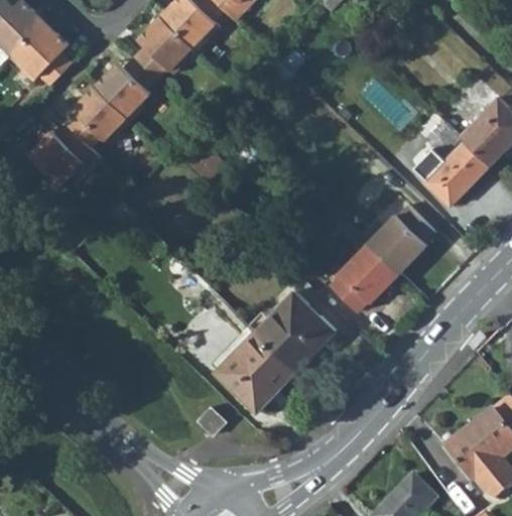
[(25,15),(30,9),(20,0),(15,0),(11,4),(6,0),(0,0),(0,42),(10,52),(35,26),(25,15)]
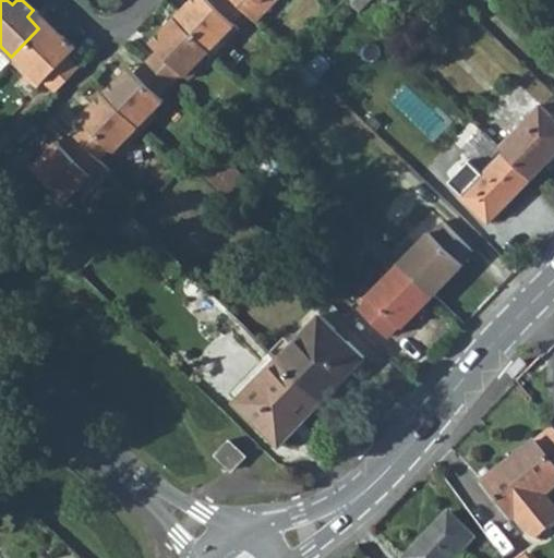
[(240,9),(230,0),(184,0),(184,1),(192,9),(179,23),(205,49),(218,36),(221,40),(235,26),(229,21),(240,9)]
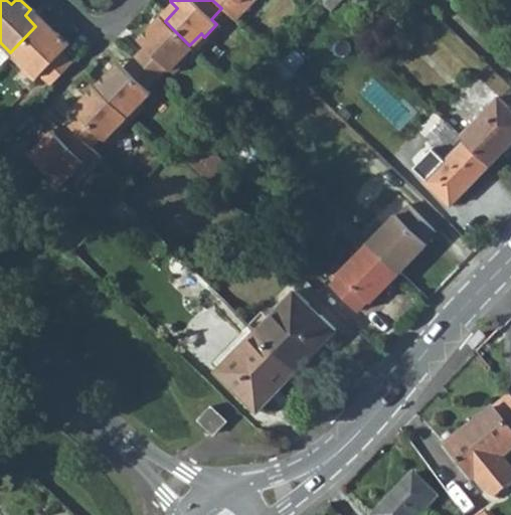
[(212,0),(221,8),(231,17),(246,0),(212,0)]
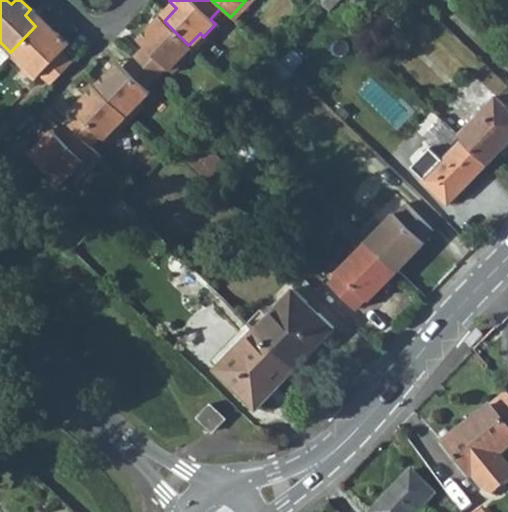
[(304,34),(327,12),(314,0),(310,0),(291,21),(304,34)]
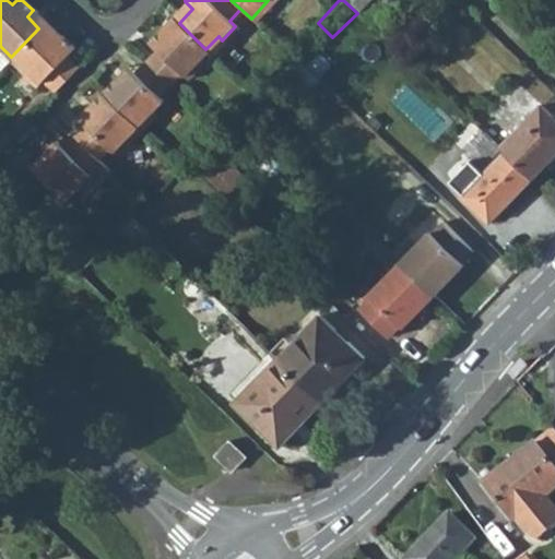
[(380,0),(384,2),(385,0),(343,0),(357,13),(369,0),(380,0)]
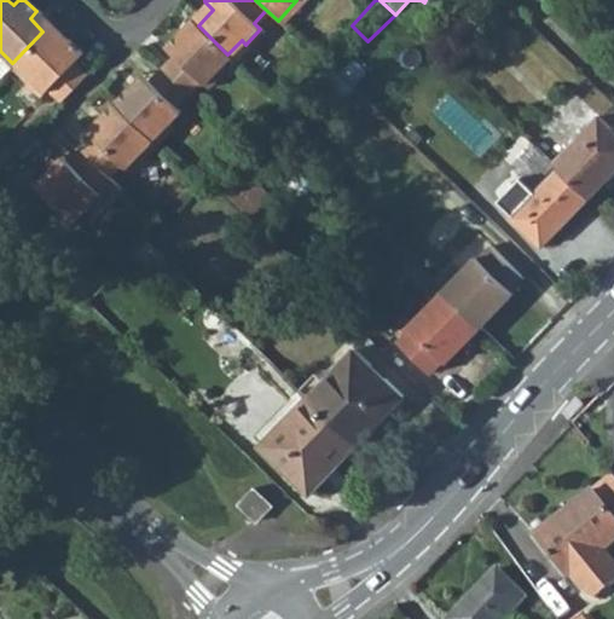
[(198,25),(213,10),(204,1),(190,17),(198,25)]
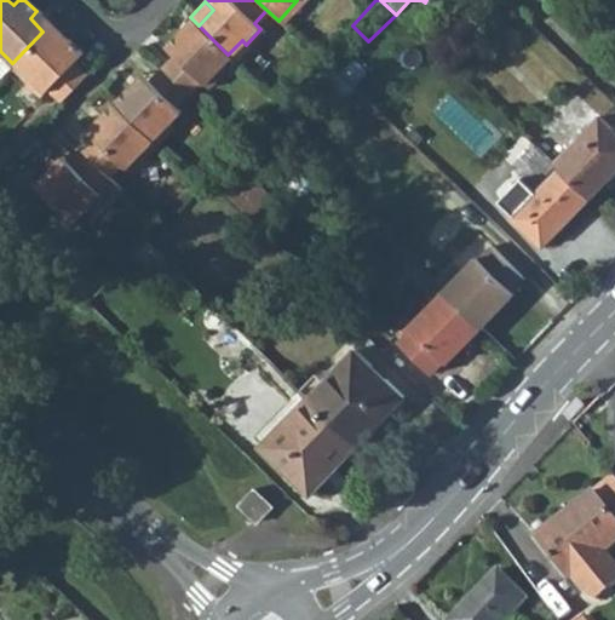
[(36,11),(30,18),(42,32),(50,24),(36,11)]
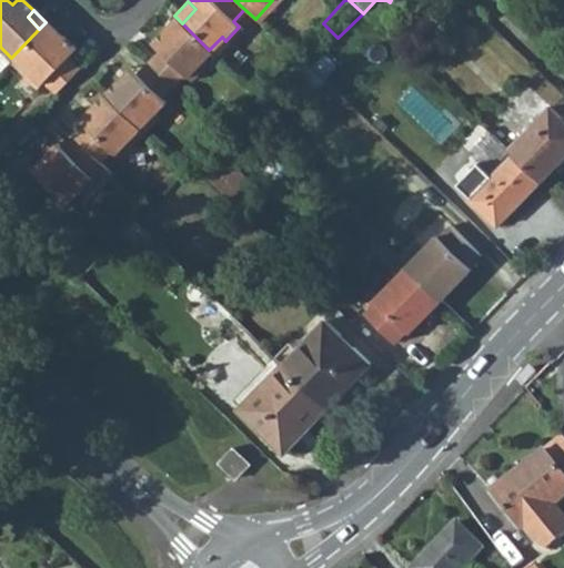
[(174,16),(162,28),(170,36),(182,23),(174,16)]
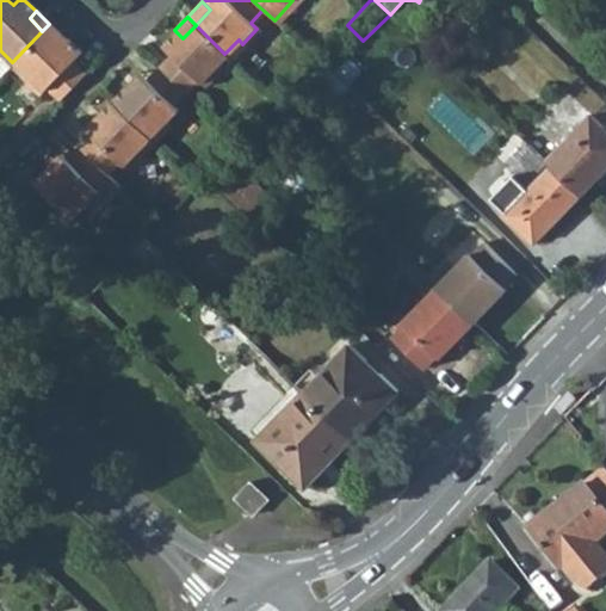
[(49,24),(42,31),(55,43),(62,36),(49,24)]
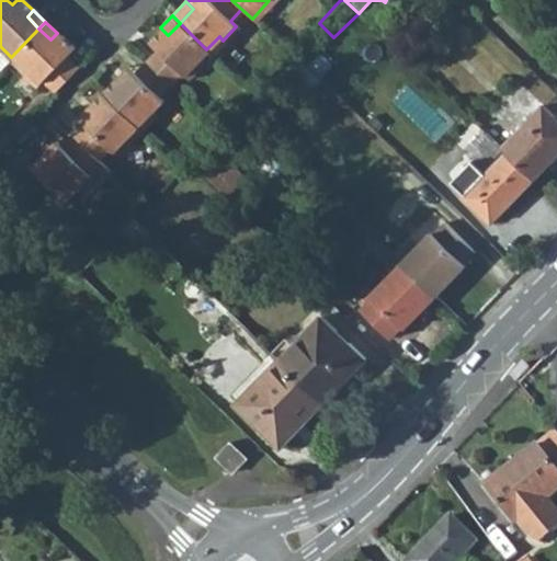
[(168,35),(160,27),(147,41),(155,48),(143,60),(168,84),(180,73),(183,77),(197,64),(195,61),(206,49),(180,23),(168,35)]
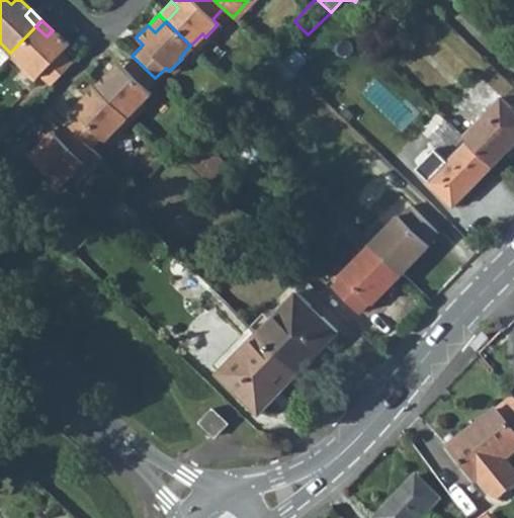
[(35,26),(10,53),(21,63),(17,67),(30,79),(35,74),(47,84),(69,61),(58,51),(65,44),(53,30),(47,36),(35,26)]
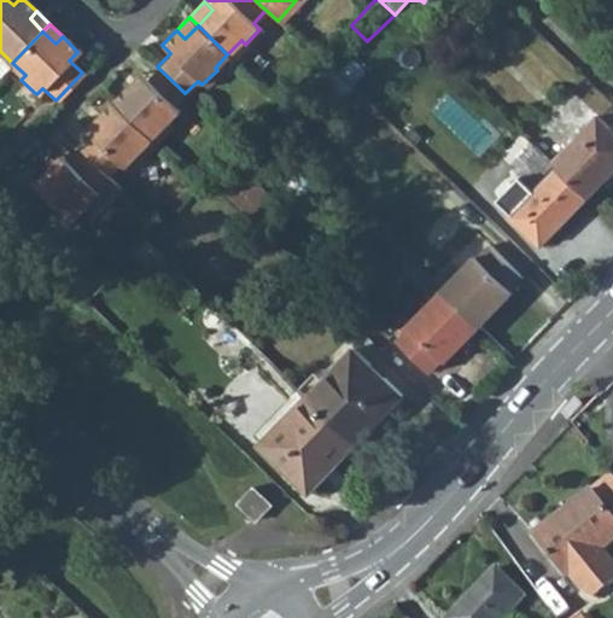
[(326,110),(348,87),(319,60),(297,82),(326,110)]
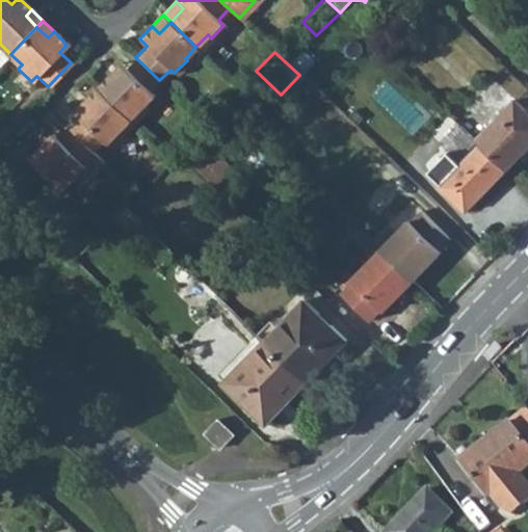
[(159,80),(135,57),(125,69),(114,80),(108,74),(96,87),(132,123),(146,110),(141,106),(153,96),(149,91),(159,80)]
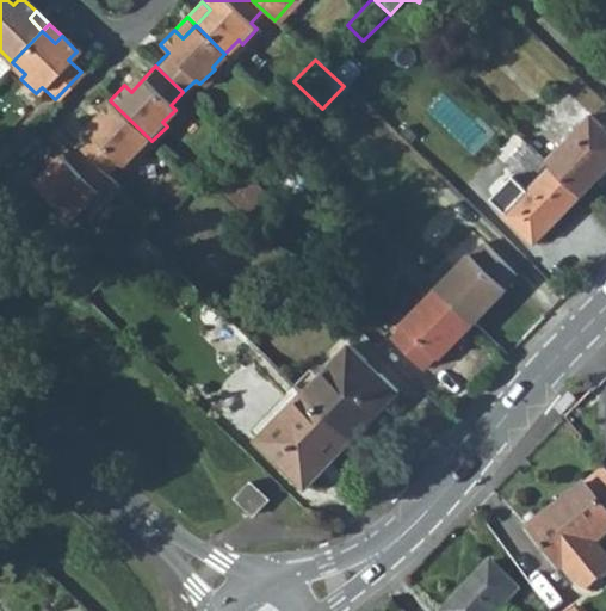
[(131,92),(143,79),(136,72),(124,85),(131,92)]
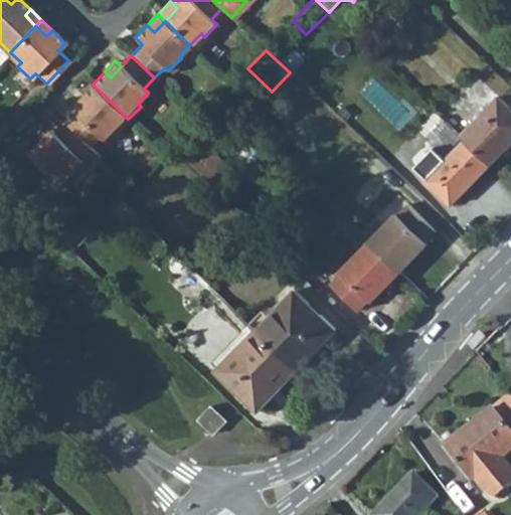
[(128,119),(93,84),(79,97),(86,103),(75,114),(64,124),(88,147),(98,136),(102,139),(113,129),(116,132),(128,119)]
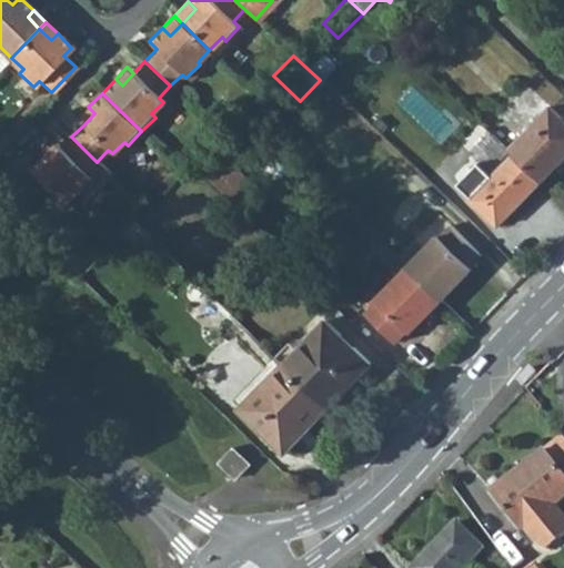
[(83,125),(94,113),(88,107),(77,119),(83,125)]
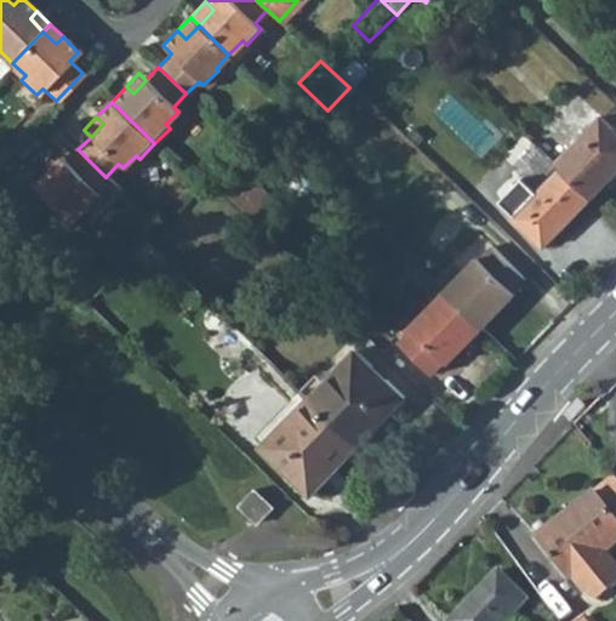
[(549,131),(534,148),(554,169),(586,198),(615,166),(615,135),(598,117),(566,148),(549,131)]
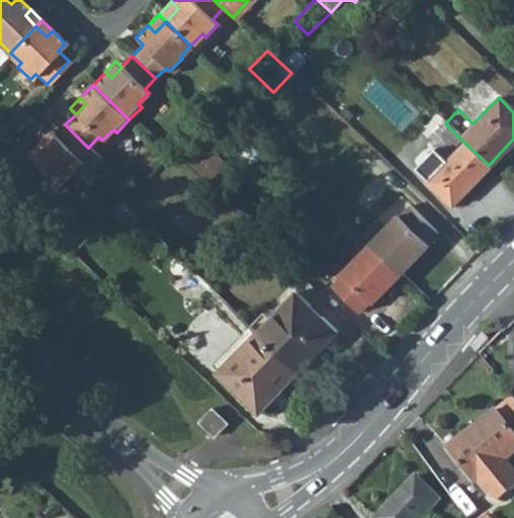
[(88,148),(65,124),(55,136),(44,147),(37,141),(25,154),(59,185),(69,174),(76,181),(99,158),(88,148)]
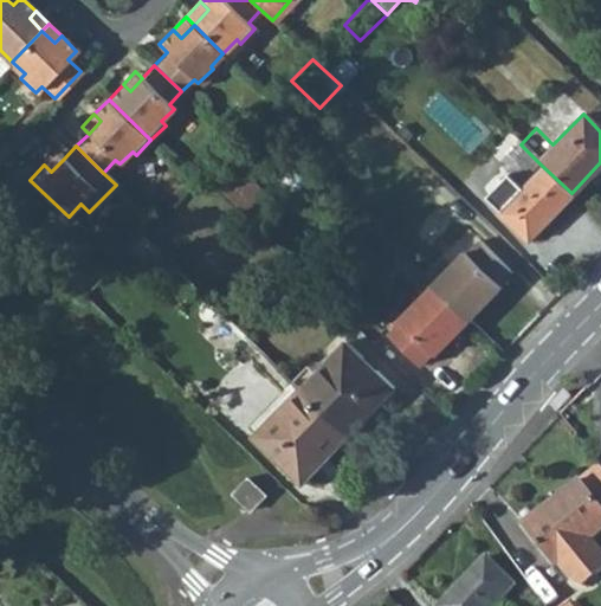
[(51,172),(64,159),(57,152),(44,165),(51,172)]
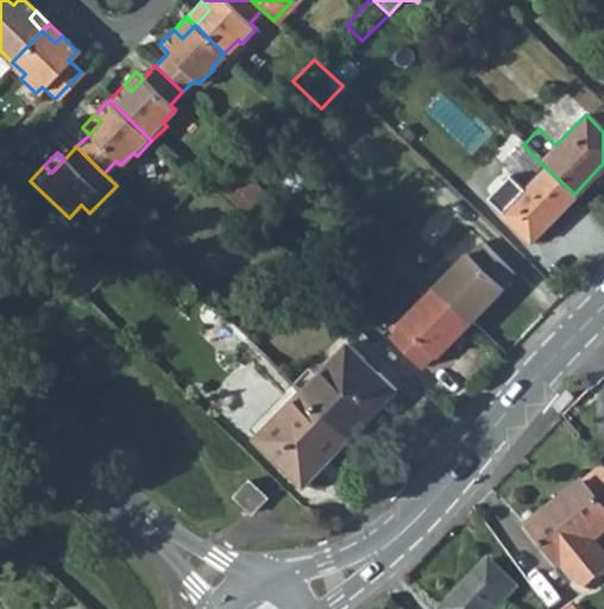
[(527,242),(574,194),(543,165),(497,212),(527,242)]
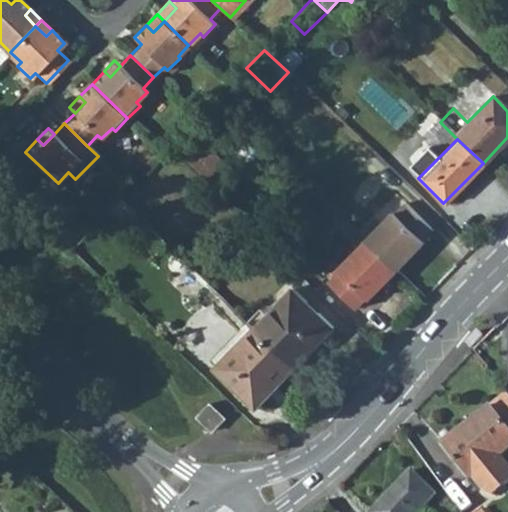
[(390,212),(362,242),(392,272),(421,242),(418,240),(429,230),(402,204),(392,214),(390,212)]
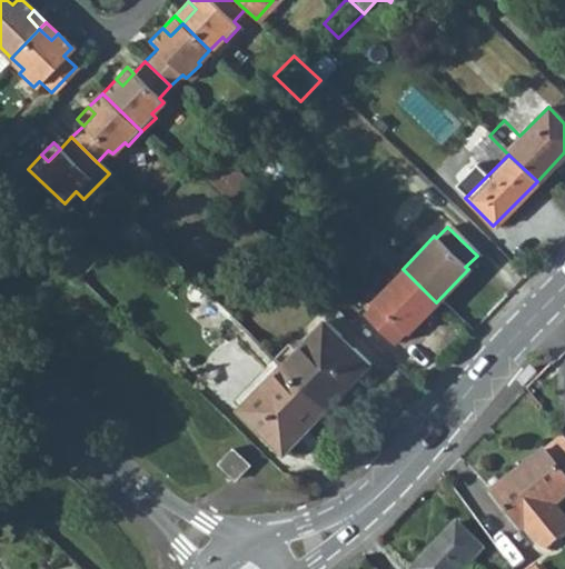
[(406,333),(436,302),(403,269),(372,301),(374,303),(363,315),(392,343),(404,331),(406,333)]
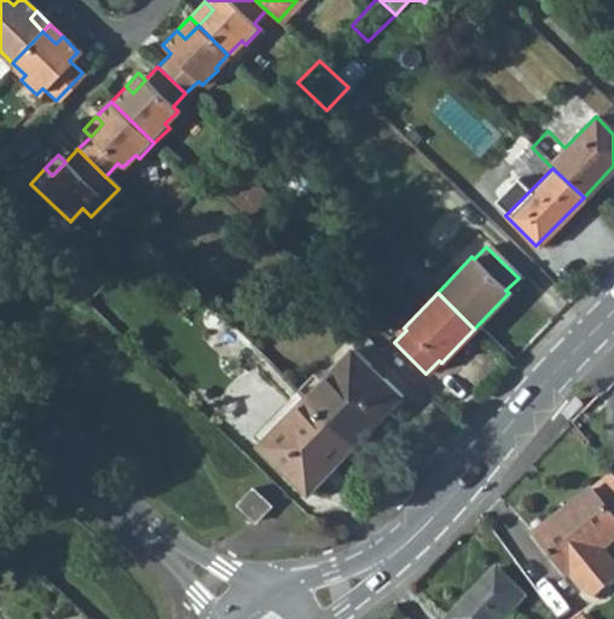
[(349,350),(303,397),(352,444),(397,397),(349,350)]
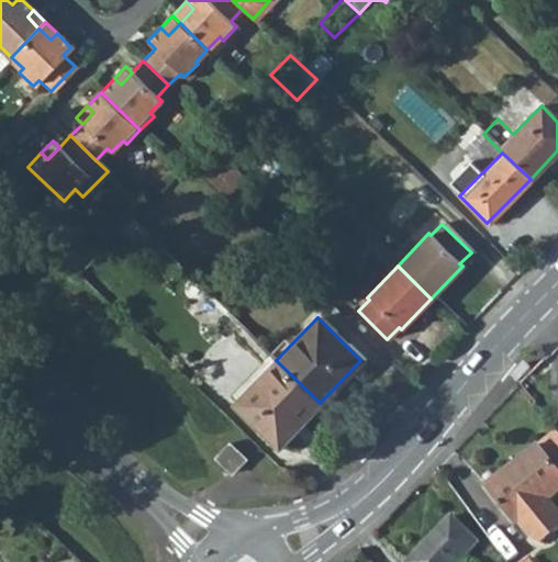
[(278,447),(320,403),(276,360),(234,403),(278,447)]
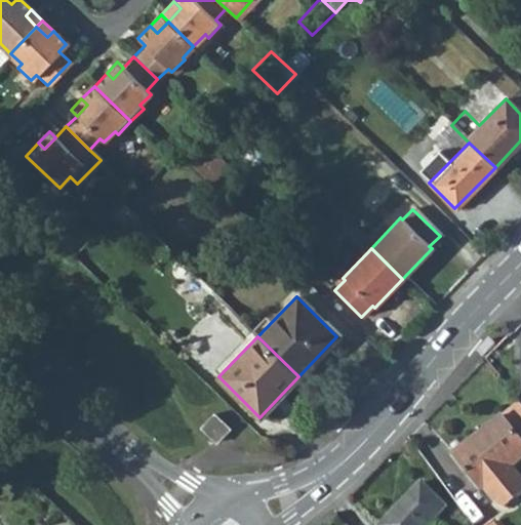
[(480,358),(492,344),(488,340),(484,337),(473,352),(480,358)]
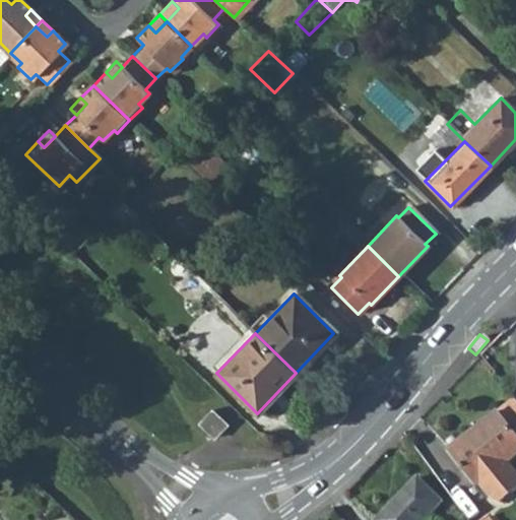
[(515,435),(515,403),(512,398),(448,450),(475,486),(486,499),(499,501),(514,489),(506,477),(512,472),(505,463),(515,454),(515,440),(513,437),(515,435)]
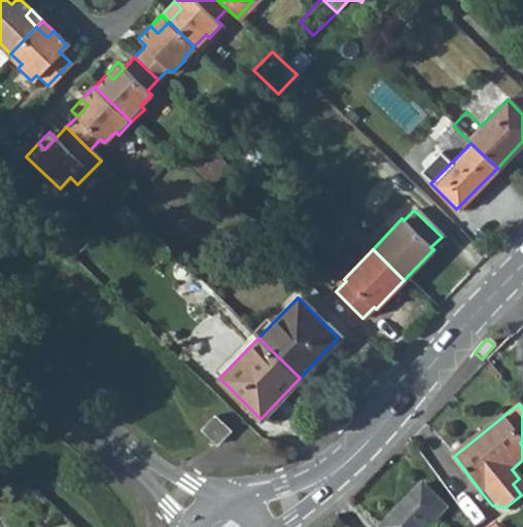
[(225,430),(211,416),(198,430),(212,444),(225,430)]
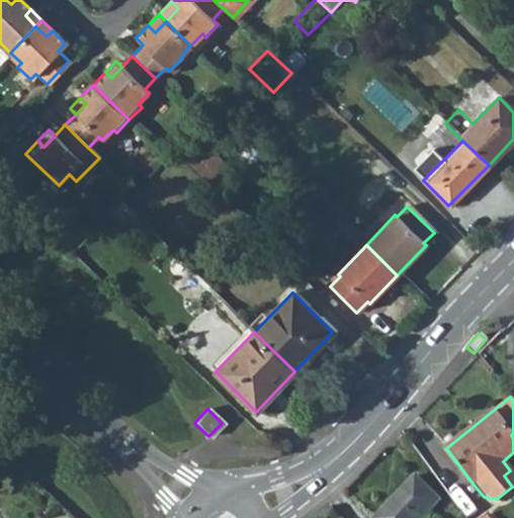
[(420,517),(437,501),(413,477),(372,517),(420,517)]
